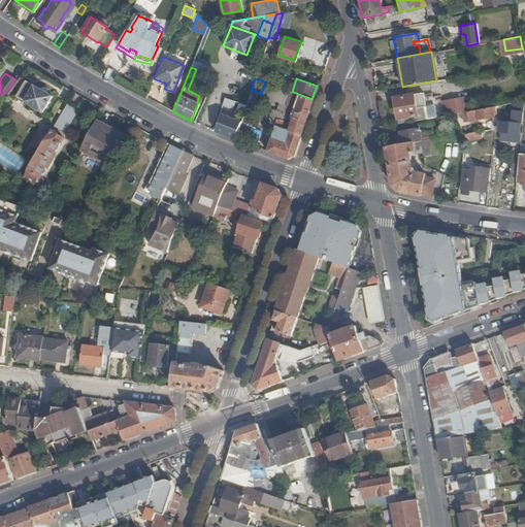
[(13,95),(40,111),(50,95),(24,79),(13,95)]
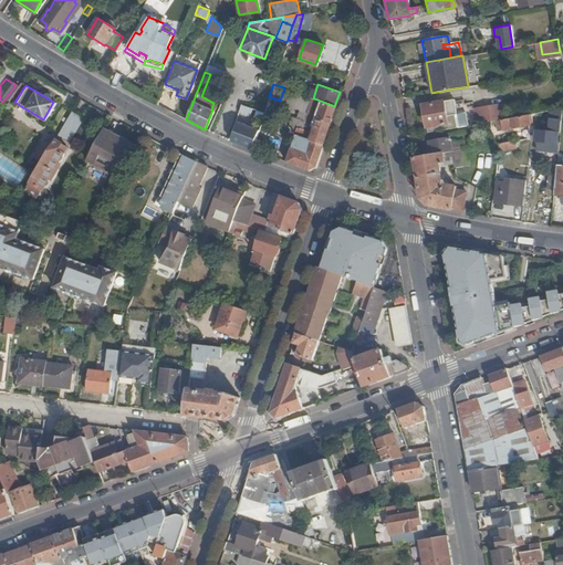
[(298,107),(302,108),(305,95),(284,87),(280,101),(298,107)]
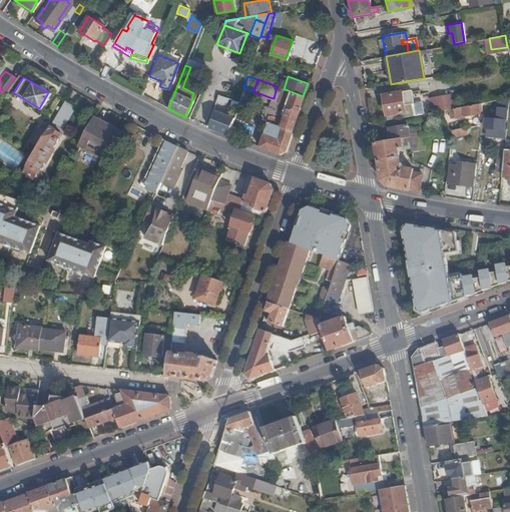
[(286,150),(303,96),(288,90),(281,113),(284,115),(281,125),(278,124),(276,124),(279,115),(277,115),(285,89),(284,89),(277,86),(274,98),(271,108),(267,107),(263,106),(260,115),(262,116),(260,123),(266,124),(259,146),(277,153),(286,150)]
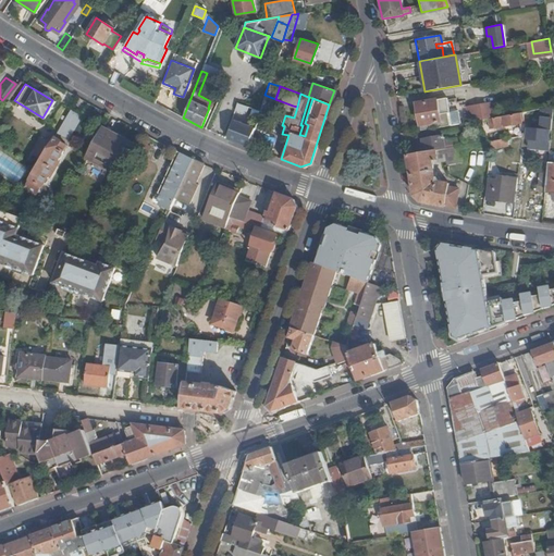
[(436,98),(416,102),(419,124),(440,120),(439,112),(436,98)]
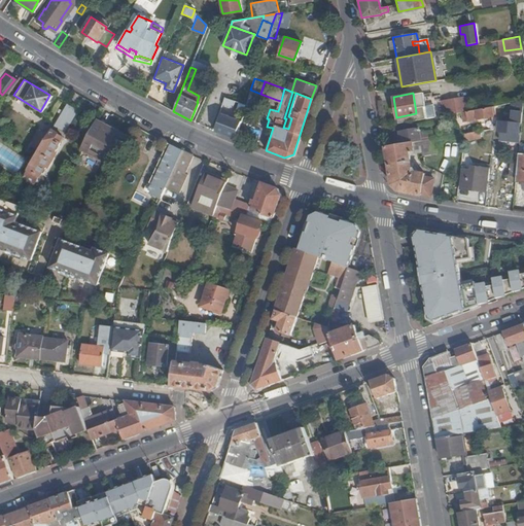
[(463,110),(473,108),(470,95),(449,99),(452,112),(463,110)]
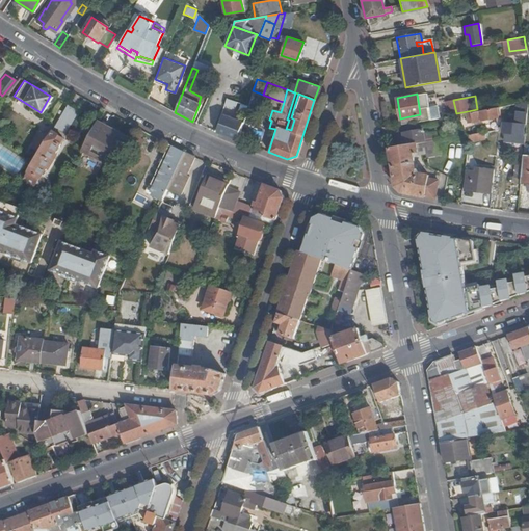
[(228,97),(226,102),(236,106),(238,101),(228,97)]
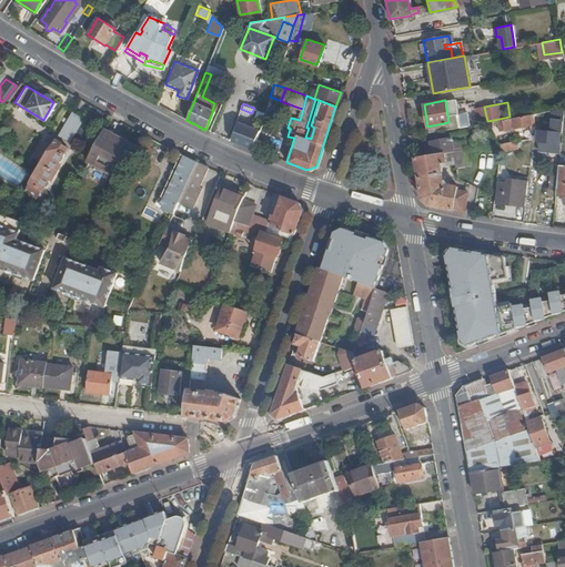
[(83,111),(73,105),(57,134),(67,140),(83,111)]
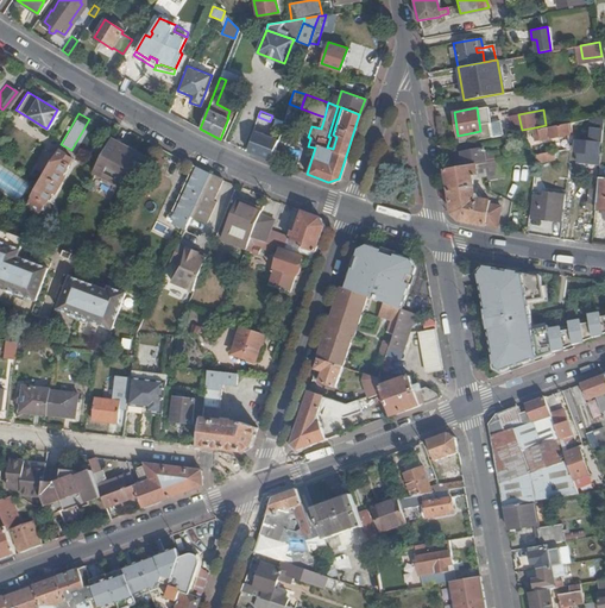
[(602,130),(603,116),(590,118),(587,140),(574,139),(574,151),(575,151),(574,162),(598,164),(602,130)]
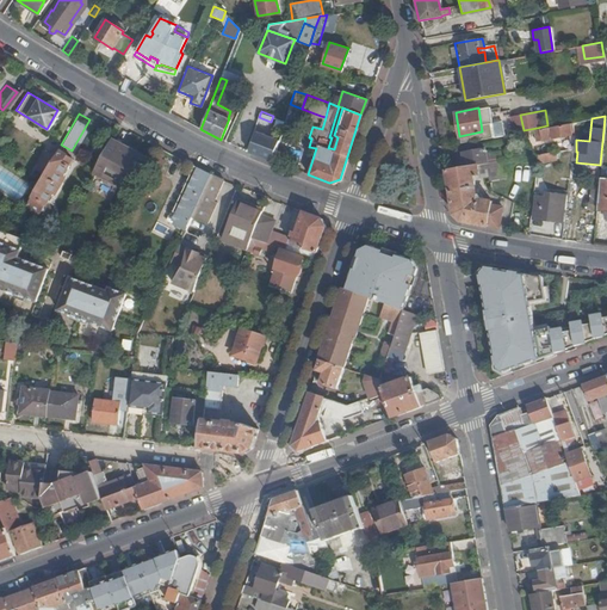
[(490,122),(481,123),(482,131),(459,136),(460,142),(493,136),(490,122)]
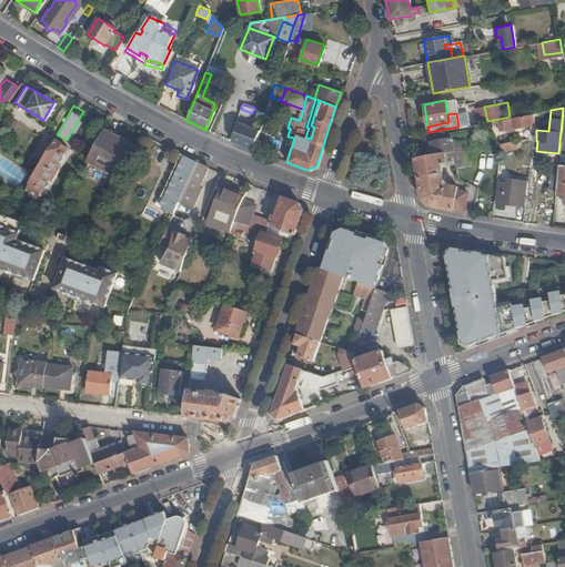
[(532,113),(516,115),(510,117),(500,119),(502,129),(534,123),(532,113)]
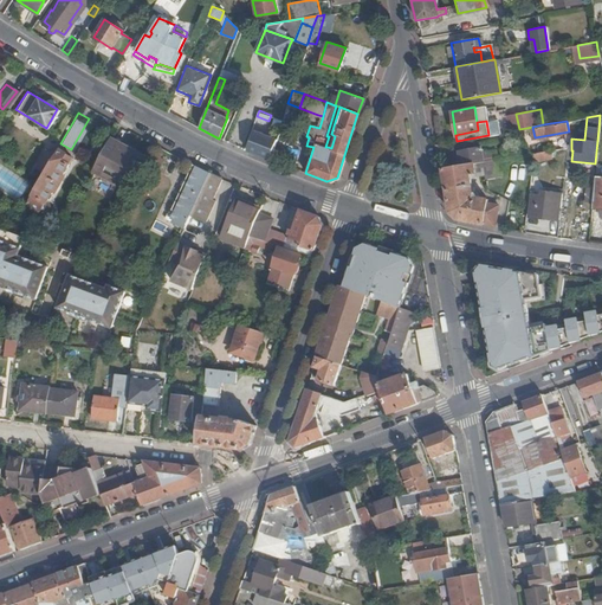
[(246,150),(269,159),(276,137),(254,129),(246,150)]
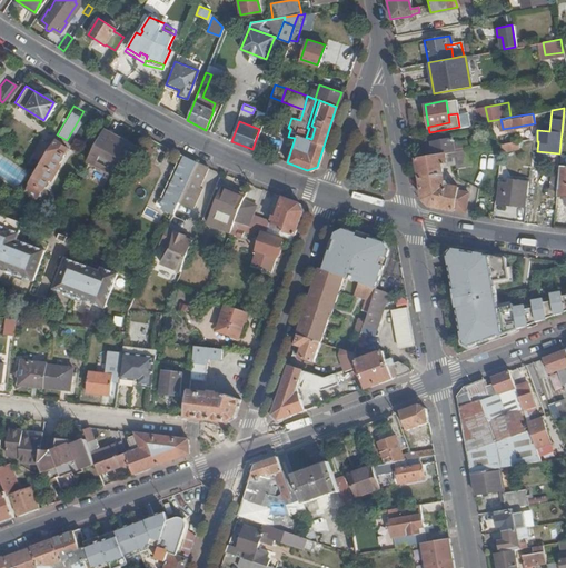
[(117,177),(132,149),(122,143),(123,141),(112,135),(110,138),(101,132),(86,160),(117,177)]
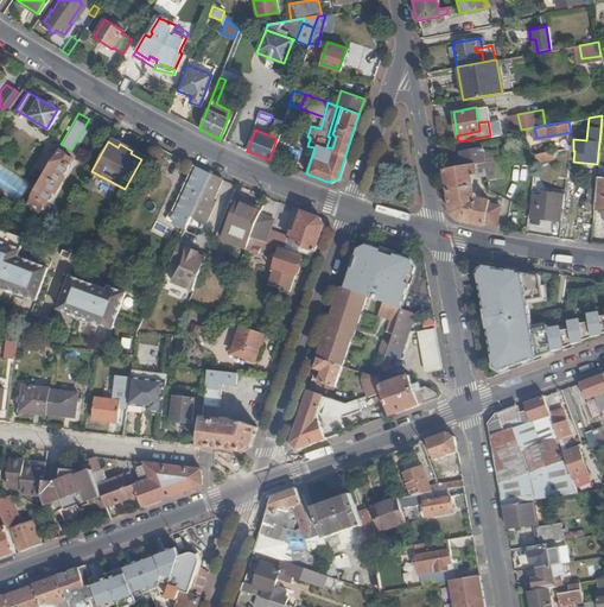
[(517,156),(516,146),(503,149),(506,158),(517,156)]
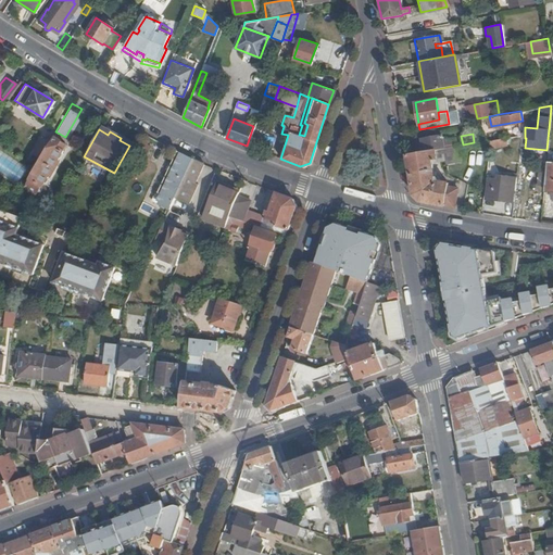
[(415,139),(417,152),(432,150),(442,148),(444,148),(443,141),(441,135),(415,139)]
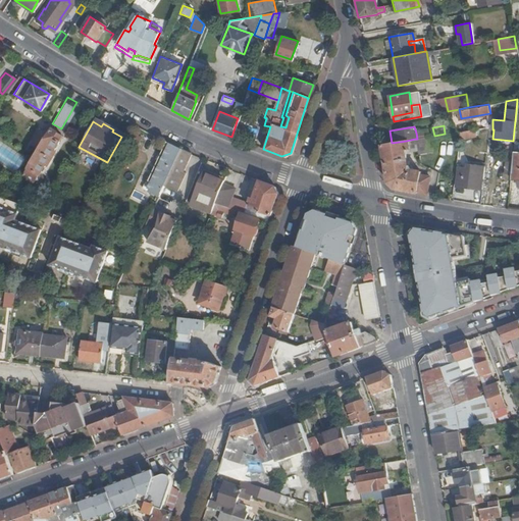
[(32,157),(21,174),(35,183),(37,183),(41,175),(38,172),(59,135),(49,128),(46,134),(38,148),(32,157)]
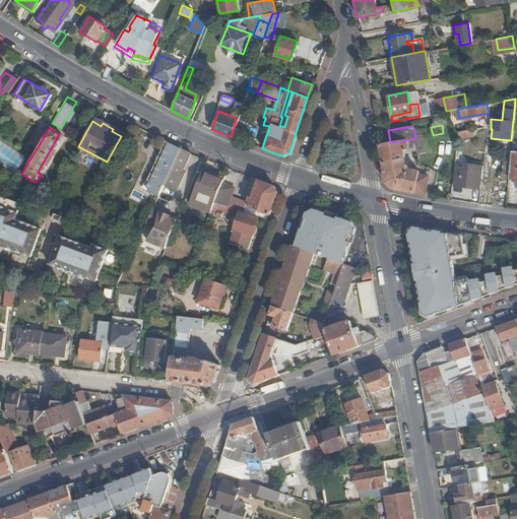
[(472,134),(472,128),(456,130),(456,137),(472,134)]
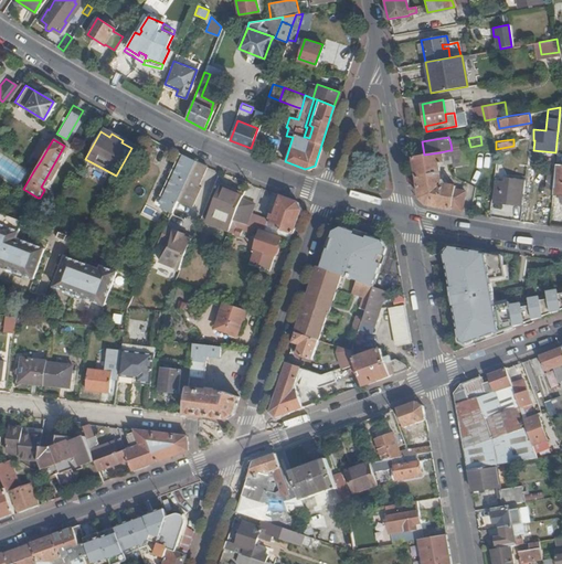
[(41,160),(50,145),(42,140),(33,156),(41,160)]
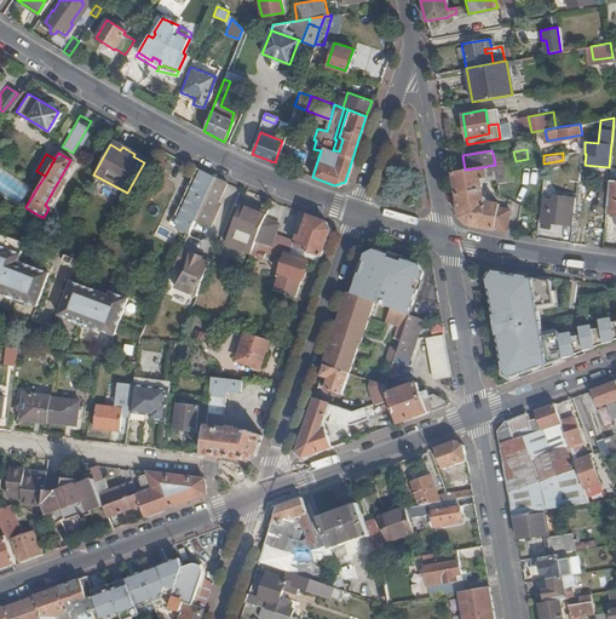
[(495,165),(506,162),(505,155),(494,158),(495,165)]
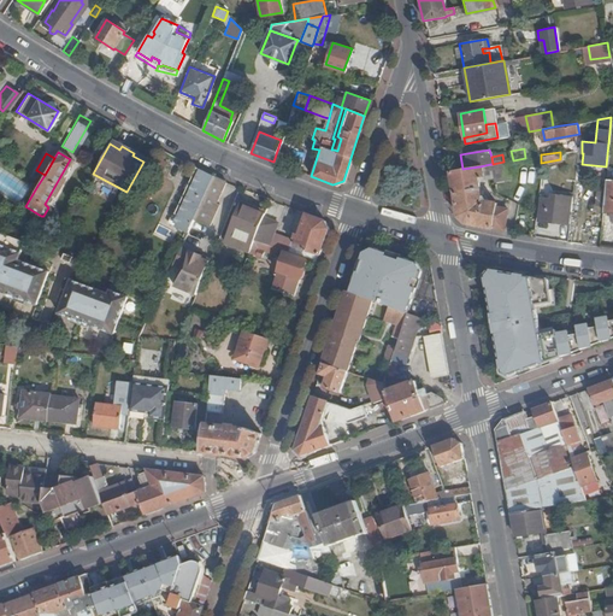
[(511,180),(507,162),(504,162),(493,164),(490,164),(493,176),(494,182),(511,180)]
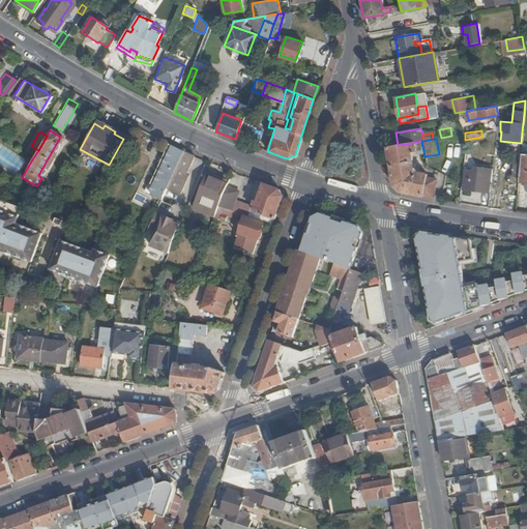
[(412,143),(414,152),(423,151),(421,141),(412,143)]
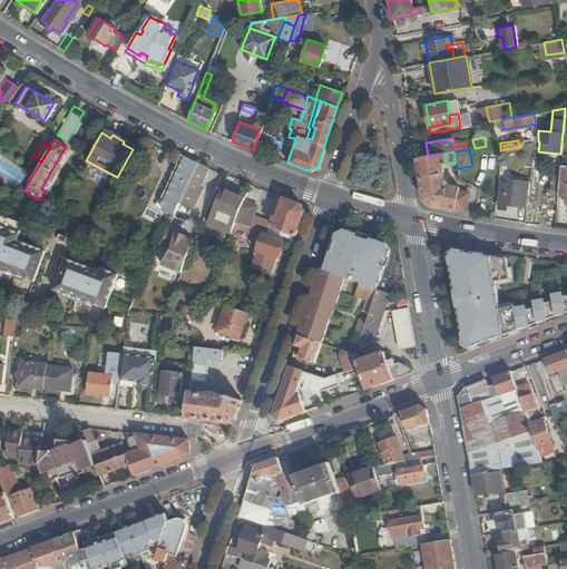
[(177,202),(179,197),(196,163),(178,154),(173,166),(169,173),(158,195),(157,194),(153,204),(172,213),(177,202)]
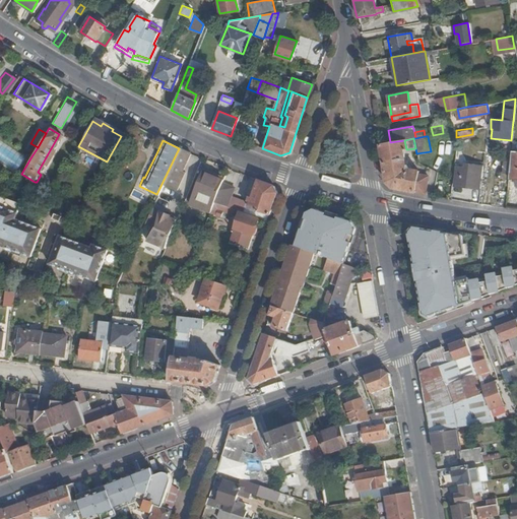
[(393,187),(424,193),(427,176),(416,175),(416,171),(410,170),(407,165),(405,165),(402,150),(406,149),(404,140),(390,142),(379,144),(386,181),(393,187)]
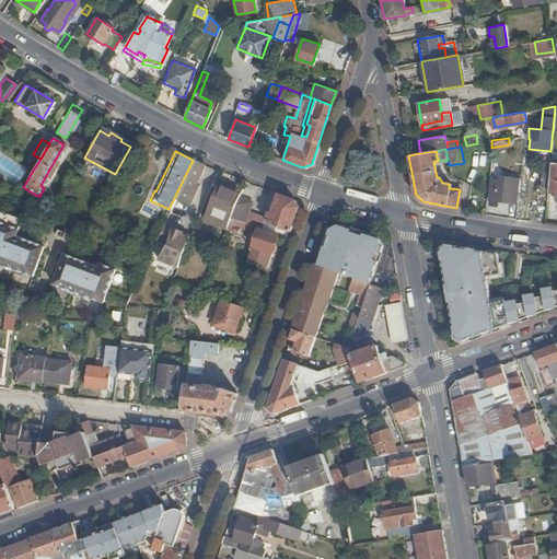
[(176,194),(174,198),(188,205),(197,184),(196,184),(205,164),(193,160),(176,194)]
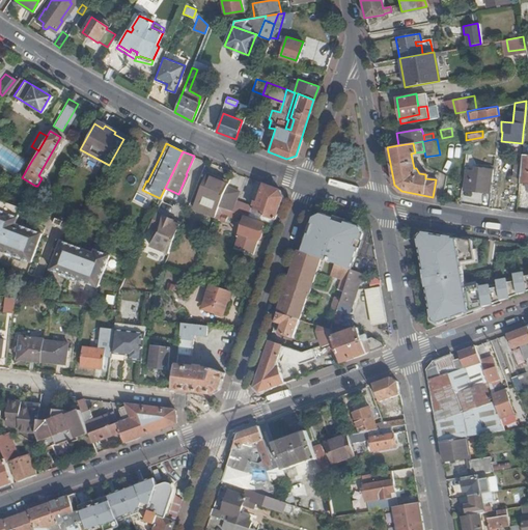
[(527,154),(521,154),(520,165),(519,177),(519,180),(526,182),(525,188),(527,188),(527,154)]
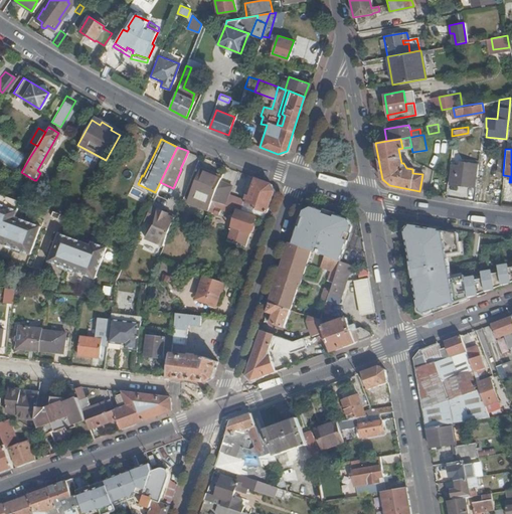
[(495,171),(503,172),(504,160),(495,159),(495,171)]
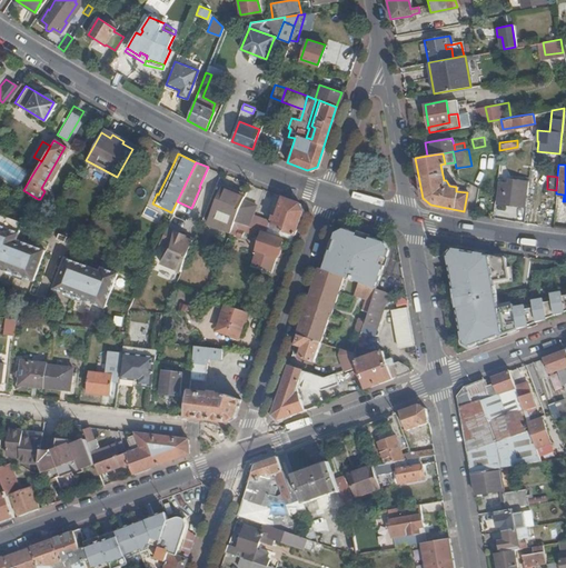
[(496,203),(522,207),(525,181),(507,179),(506,183),(499,182),(496,203)]
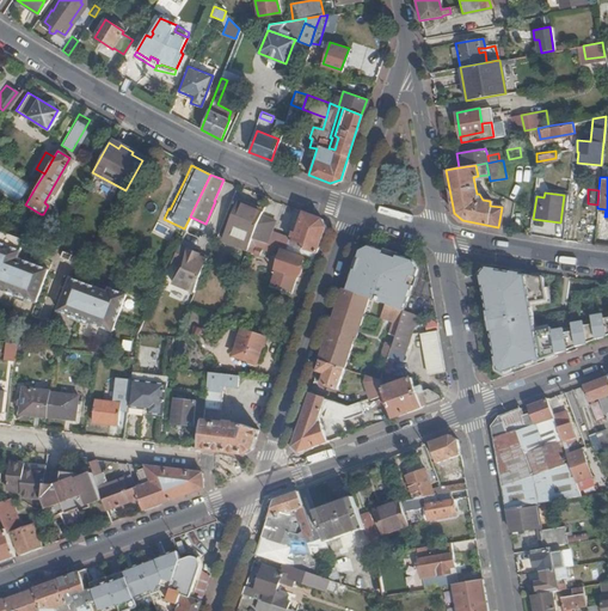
[(259,215),(260,212),(252,208),(247,207),(238,202),(223,238),(246,246),(251,237),(259,215)]
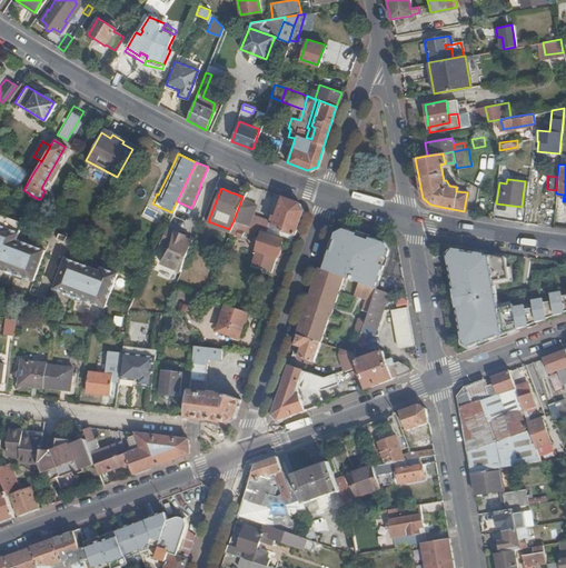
[(293,232),(295,233),(303,208),(299,203),(281,197),(275,216),(271,213),(270,219),(268,219),(265,230),(290,239),(293,232)]
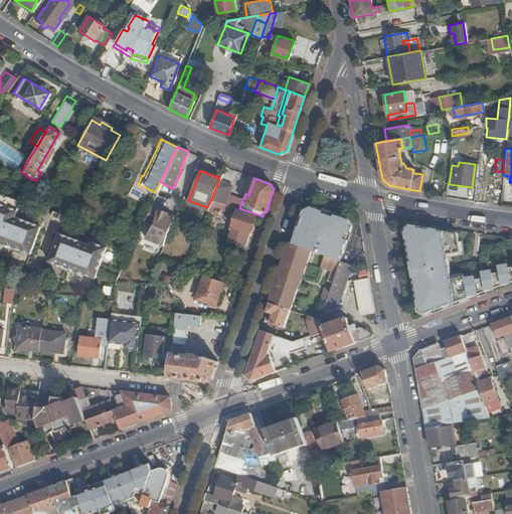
[(223,203),(227,193),(230,185),(218,181),(211,199),(223,203)]
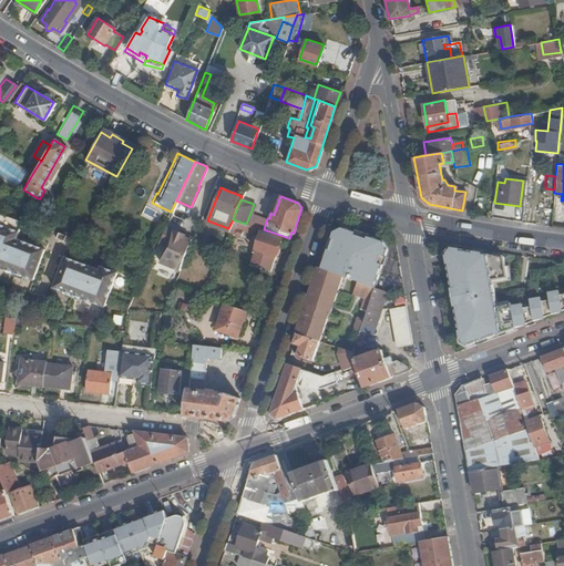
[(22,274),(32,278),(39,261),(44,247),(14,236),(20,219),(0,213),(0,266),(3,267),(22,274)]
